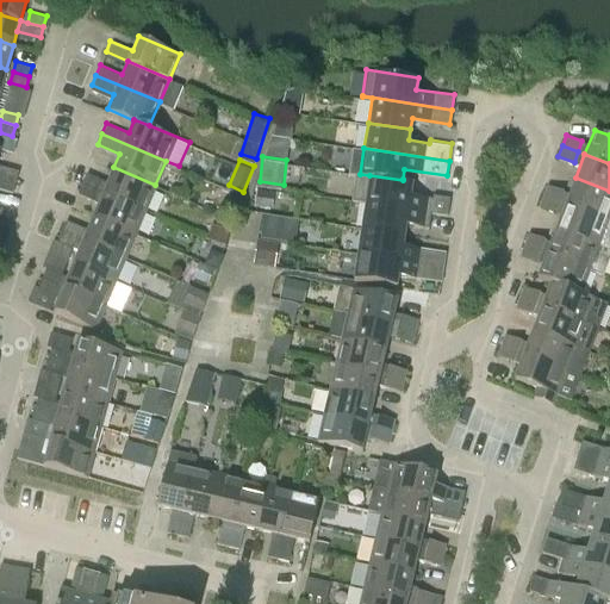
[(2,163),(0,170),(0,174),(16,179),(18,168),(2,163)]
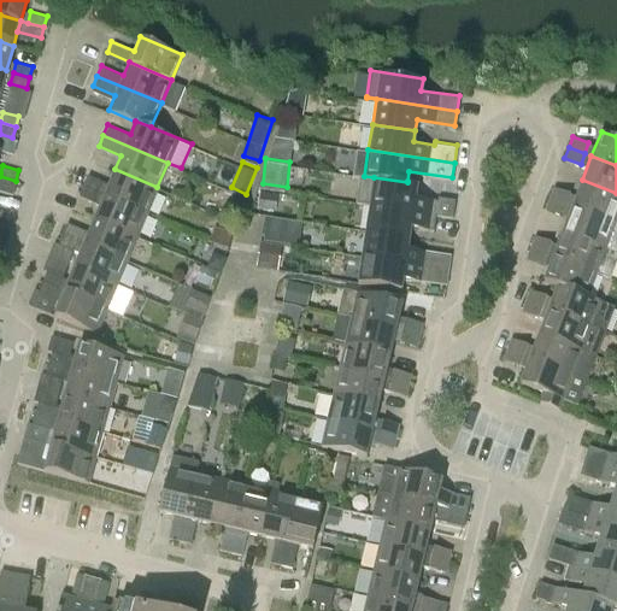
[(157,187),(115,169),(105,193),(147,210),(157,187)]
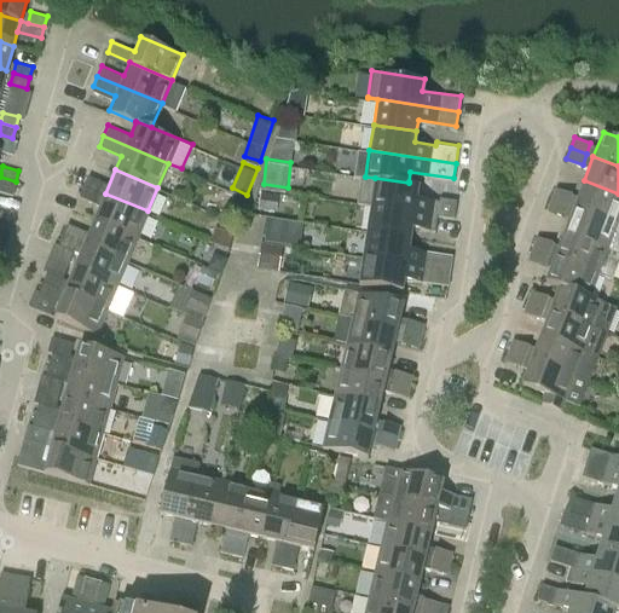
[(82,184),(98,190),(103,180),(87,173),(82,184)]
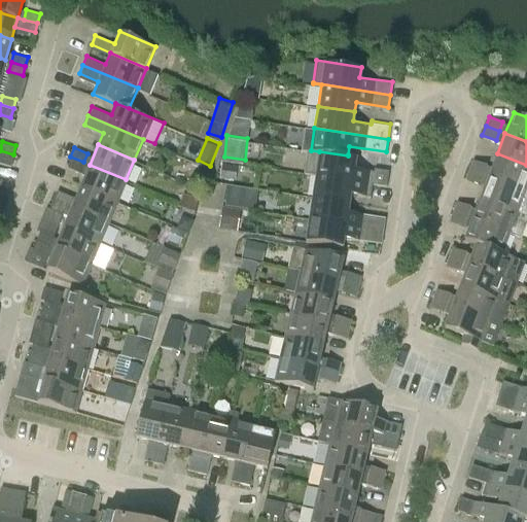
[(304,171),(316,173),(372,181),(386,183),(388,168),(373,166),(373,169),(354,166),(356,155),(348,154),(348,155),(319,151),(311,150),(307,149),(304,171)]
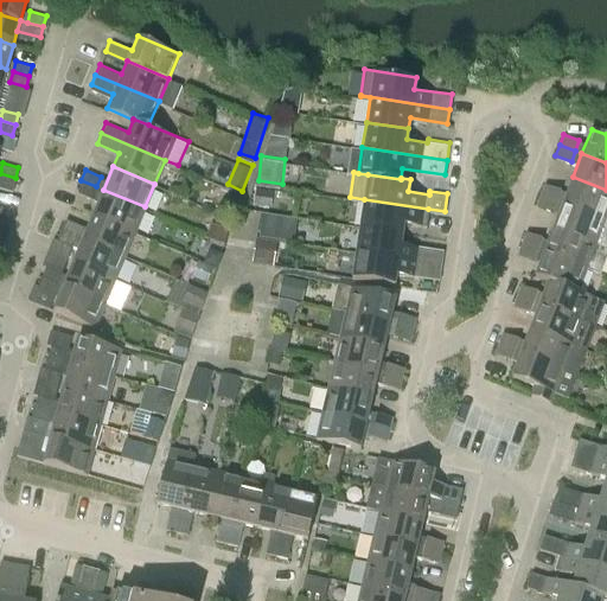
[(16,178),(0,173),(0,185),(12,189),(16,178)]
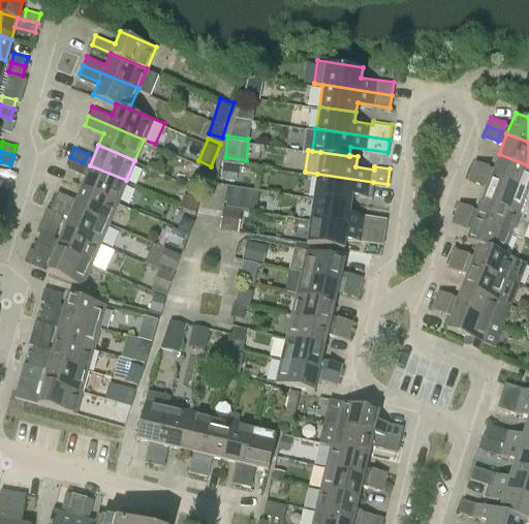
[(491,176),(528,189),(528,165),(499,154),(491,176)]
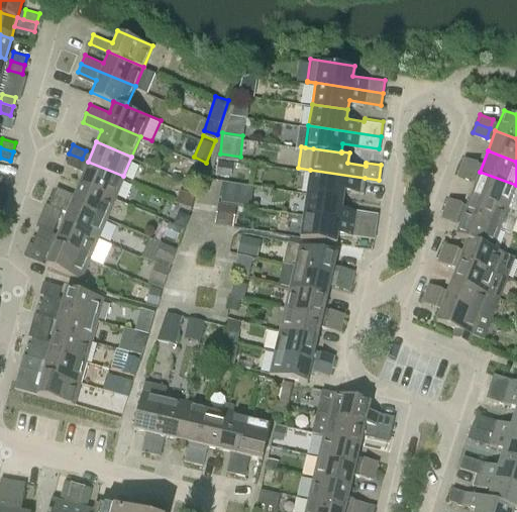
[(82,159),(69,154),(66,162),(79,168),(82,159)]
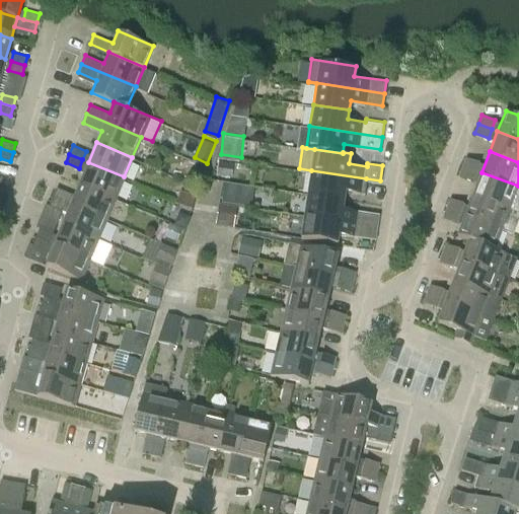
[(462,164),(475,169),(479,161),(465,156),(462,164)]
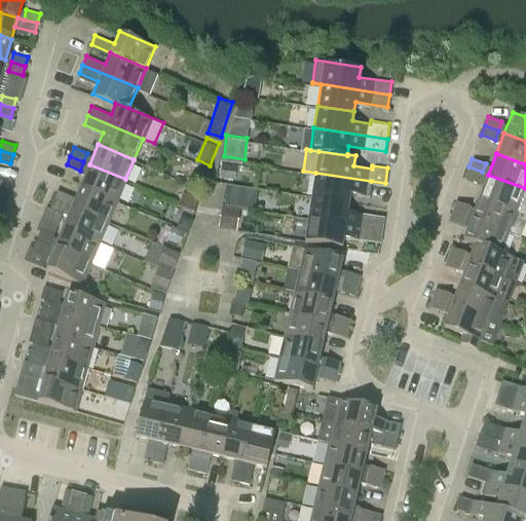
[(89,164),(81,185),(116,199),(125,179),(89,164)]
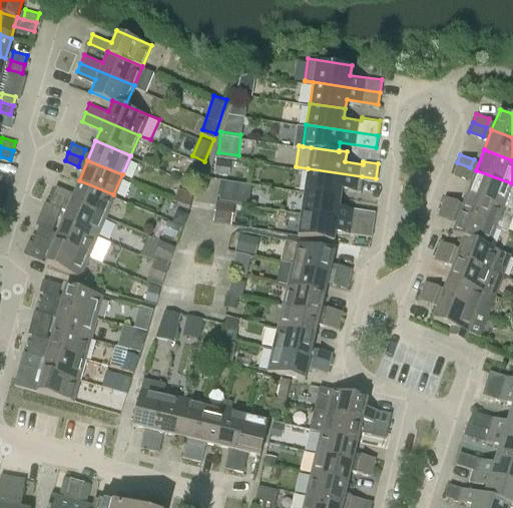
[(470,167),(457,162),(454,171),(467,176),(470,167)]
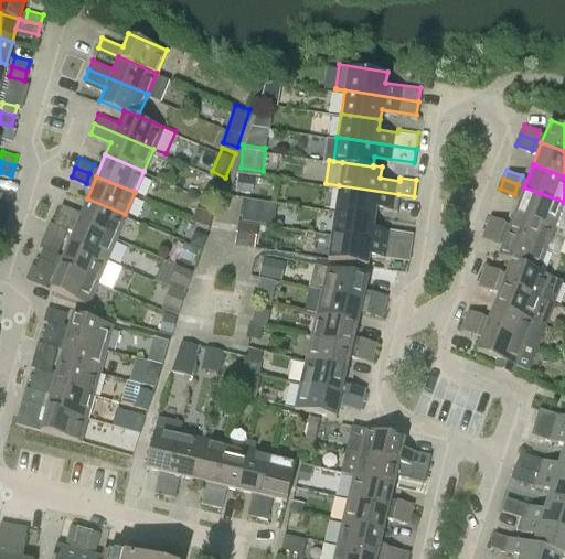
[(398,194),(339,185),(336,208),(374,215),(376,205),(396,207),(398,194)]
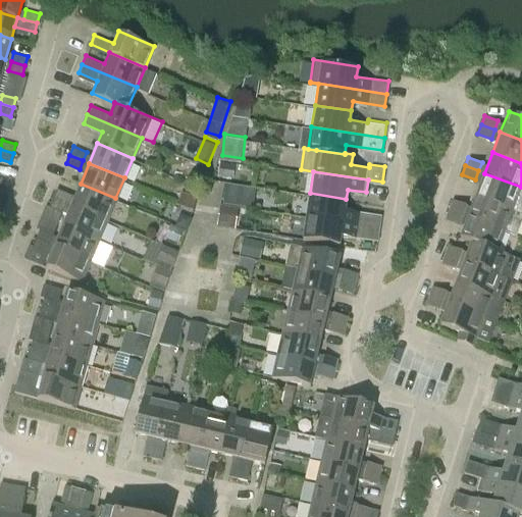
[(521,187),(484,173),(476,194),(521,210),(521,187)]
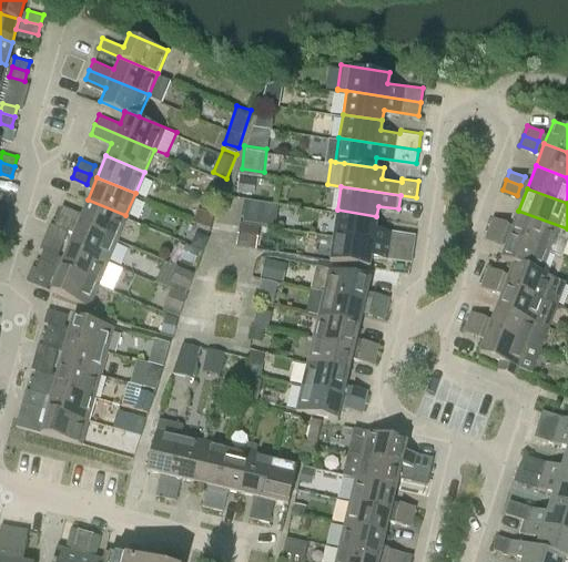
[(243,195),(242,241),(261,242),(262,221),(275,222),(276,196),(243,195)]
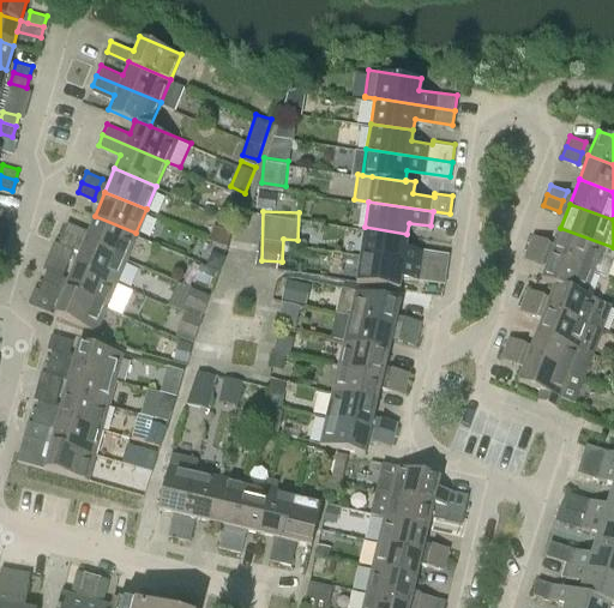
[(136,233),(95,216),(84,239),(126,257),(136,233)]
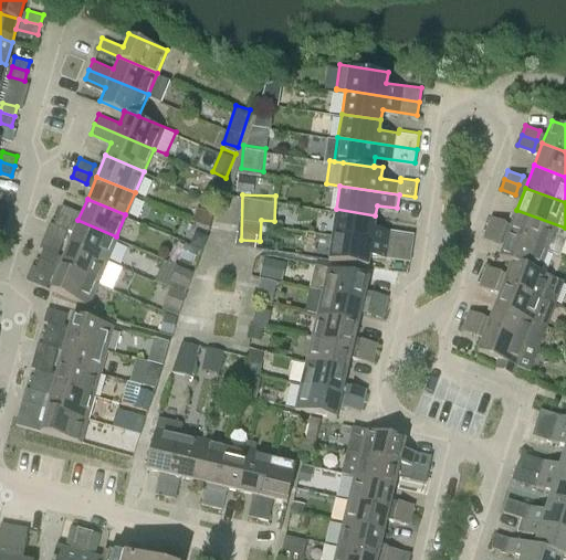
[(58,211),(72,218),(75,208),(61,202),(58,211)]
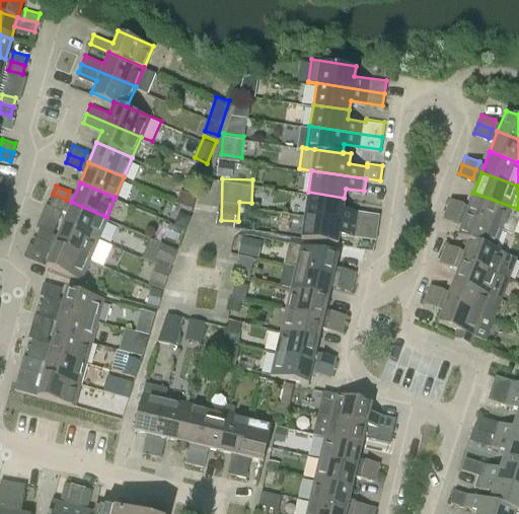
[(308,192),(304,214),(359,222),(361,210),(343,207),(344,198),(308,192)]
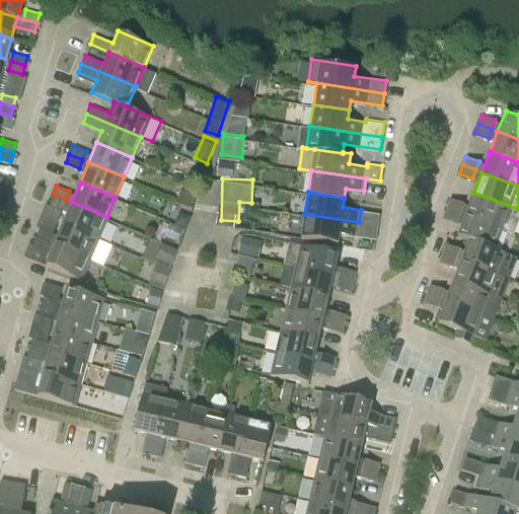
[(518,209),(473,193),(465,213),(502,226),(501,227),(512,231),(518,214),(518,209)]
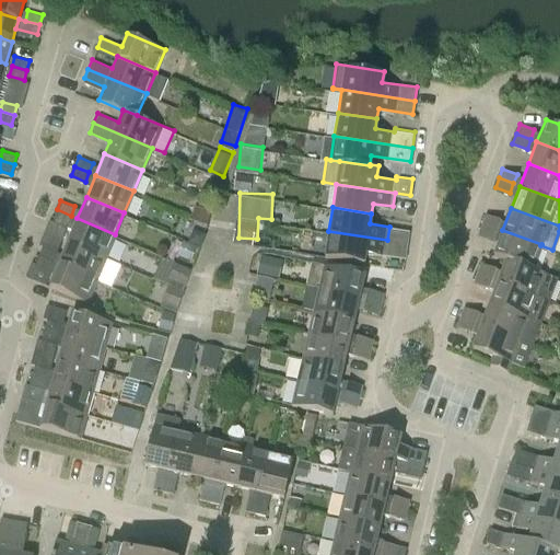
[(53,219),(72,228),(77,218),(71,216),(57,209),(53,219)]
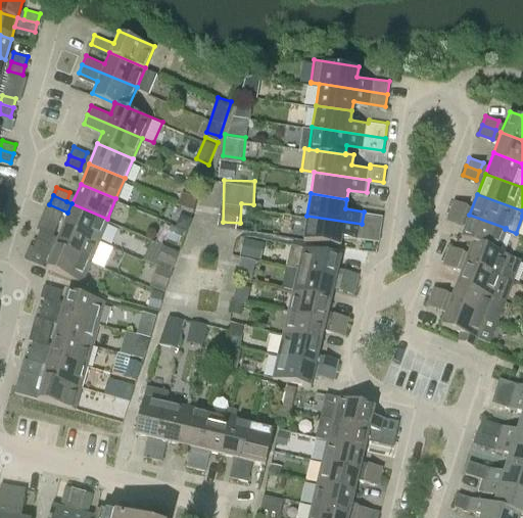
[(450,206),(464,213),(467,203),(454,198),(450,206)]
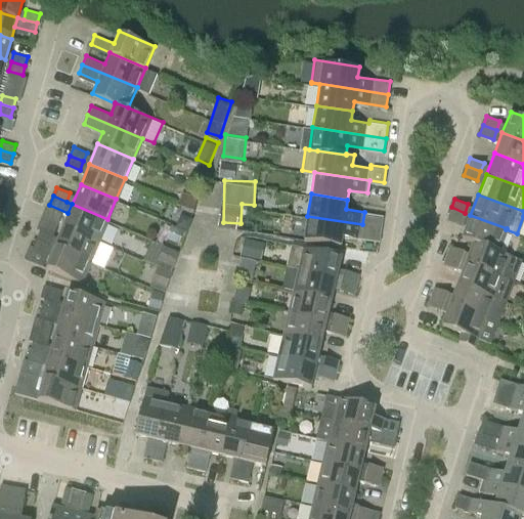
[(72,204),(68,213),(63,224),(98,240),(107,219),(72,204)]
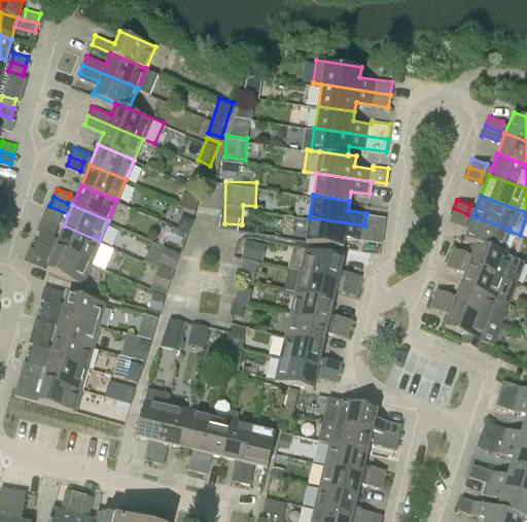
[(467,214),(454,208),(450,217),(463,222),(467,214)]
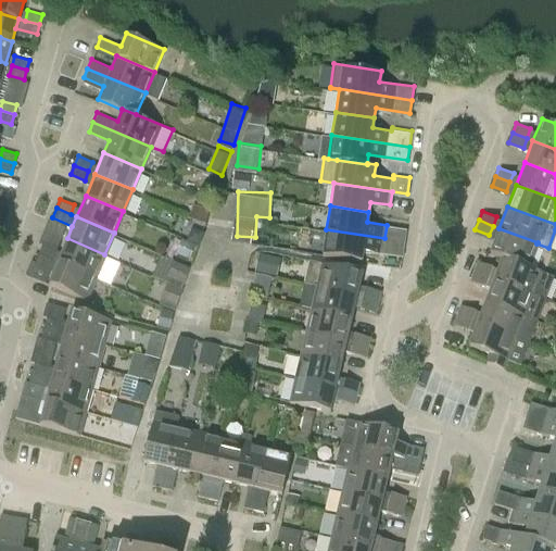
[(490,251),(503,255),(503,254),(529,265),(529,264),(536,243),(538,242),(498,228),(490,251)]
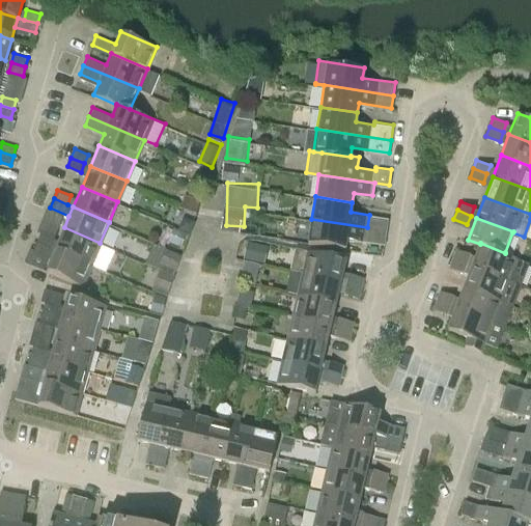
[(367,227),(311,219),(308,242),(344,247),(346,237),(366,240),(367,227)]
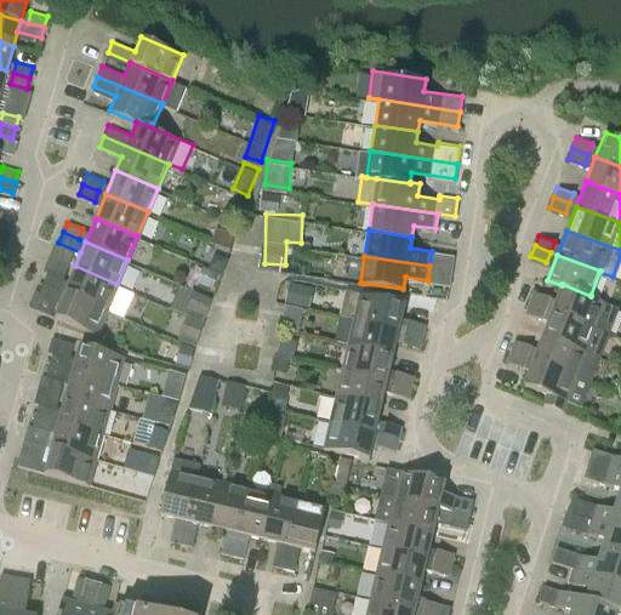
[(75,266),(64,290),(107,308),(117,284),(75,266)]
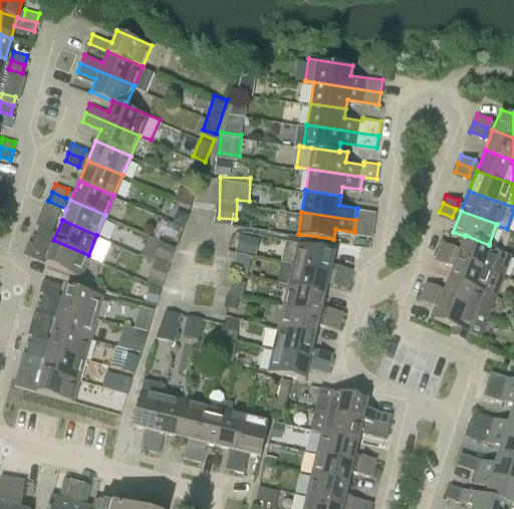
[(35,232),(48,238),(51,229),(38,224),(35,232)]
